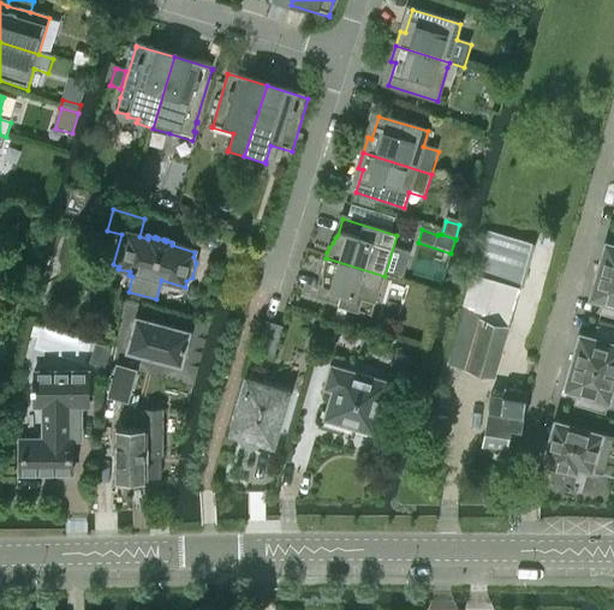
[(530,246),(486,234),(474,281),(471,281),(449,369),(496,381),(530,246)]
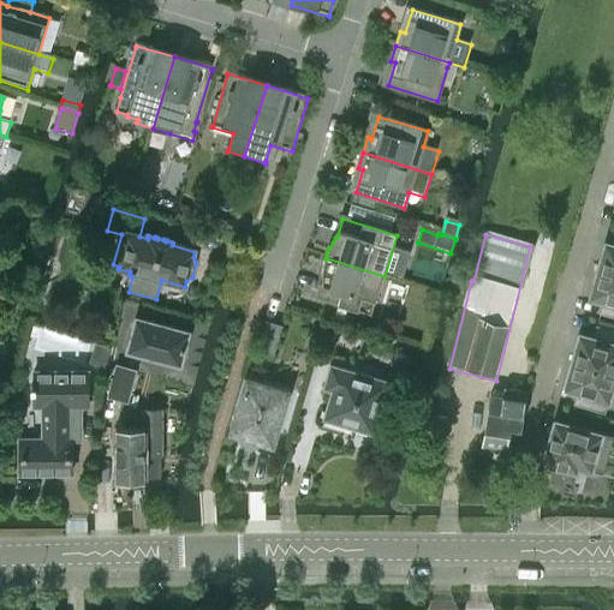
[(613,247),(606,245),(597,274),(613,279),(613,247)]
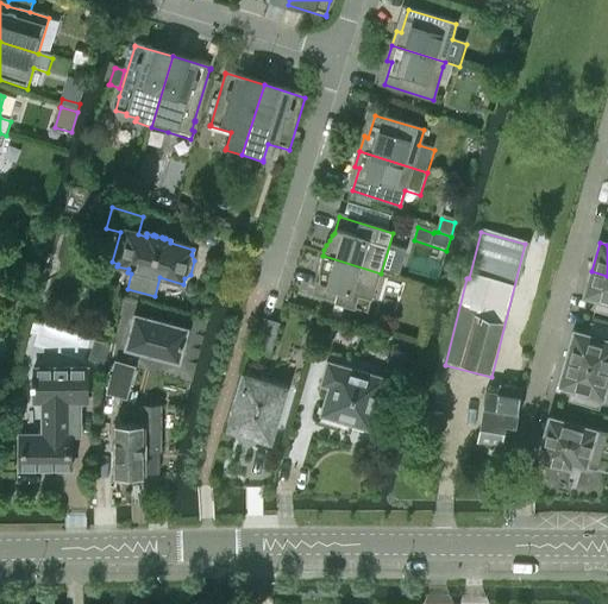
[(381,274),(324,256),(323,256),(320,262),(320,264),(320,268),(319,272),(319,278),(319,282),(314,297),(368,314),(381,274)]
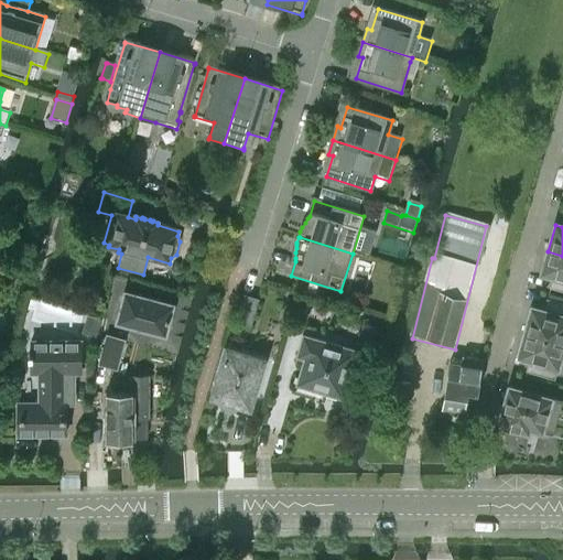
[(562,256),(548,251),(541,276),(553,280),(551,290),(562,293),(562,256)]
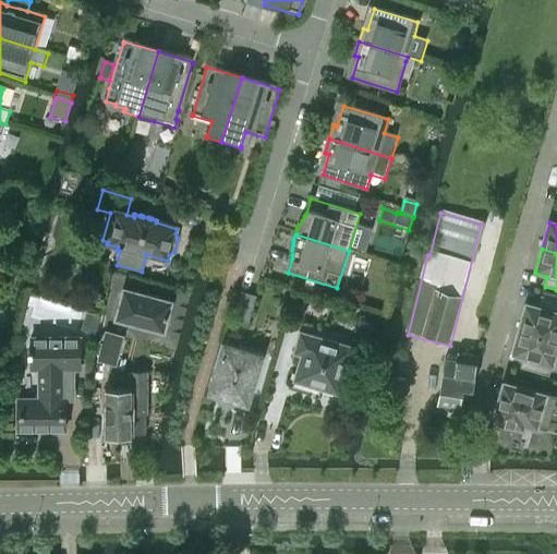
[(164,333),(171,303),(124,291),(116,321),(164,333)]
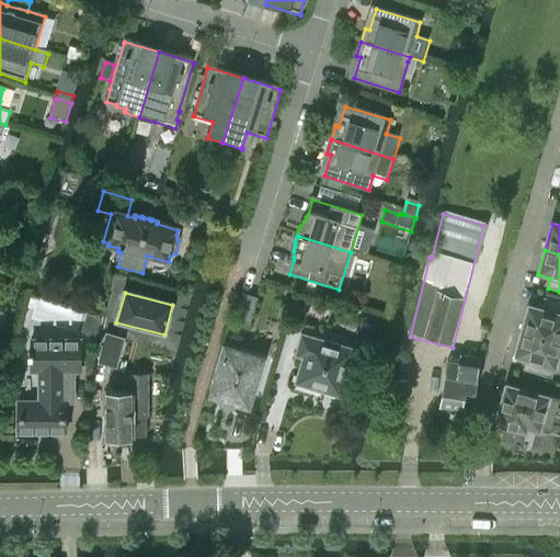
[(243,297),(236,322),(249,326),(256,302),(243,297)]
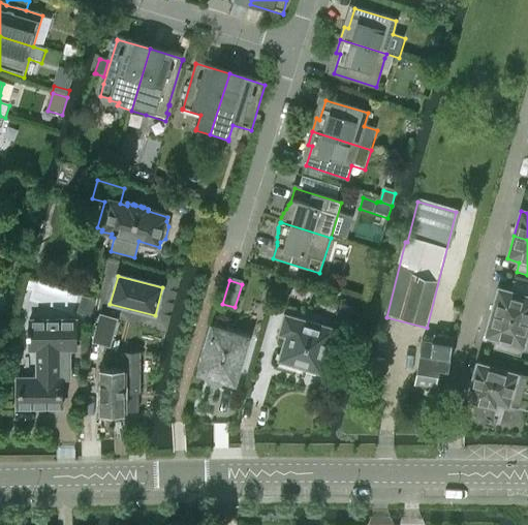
[(527,287),(514,283),(510,292),(498,289),(492,313),(527,323),(527,287)]
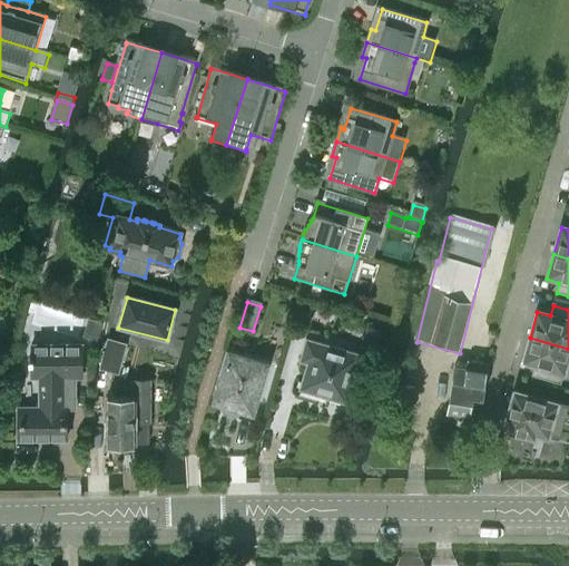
[(382,331),(394,334),(396,327),(385,322),(382,331)]
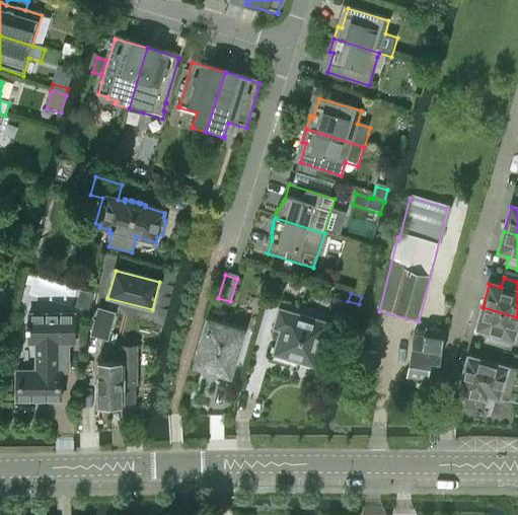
[(343,323),(349,304),(335,301),(329,320),(343,323)]
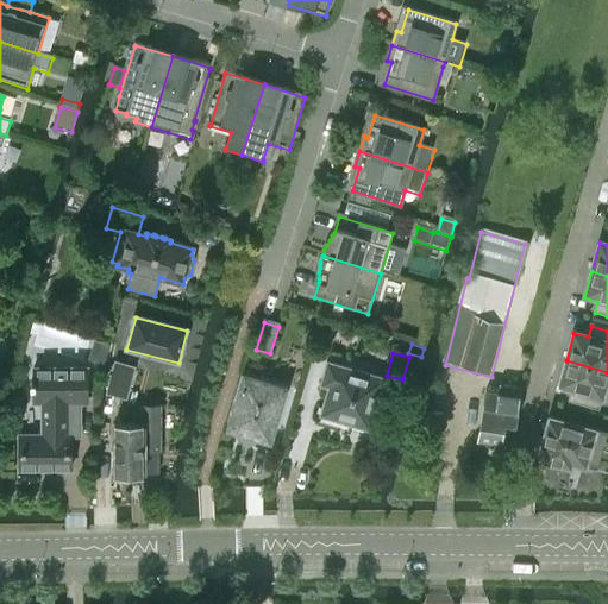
[(600,413),(607,382),(607,372),(566,360),(558,388),(572,392),(569,403),(600,413)]
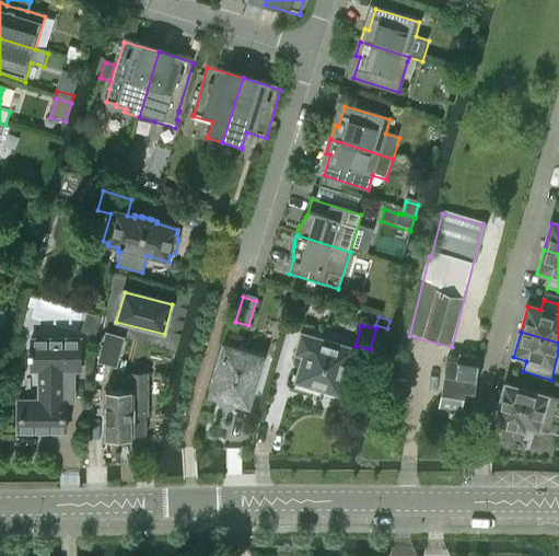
[(116,371),(124,342),(106,336),(97,366),(116,371)]
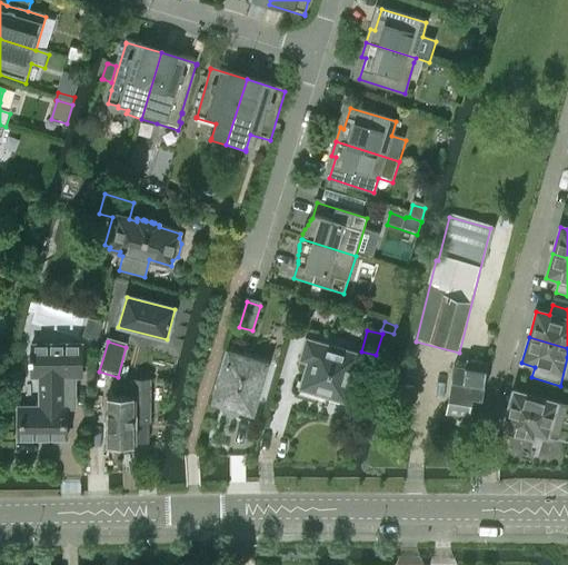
[(300,392),(345,405),(359,357),(306,342),(300,363),(307,365),(300,392)]
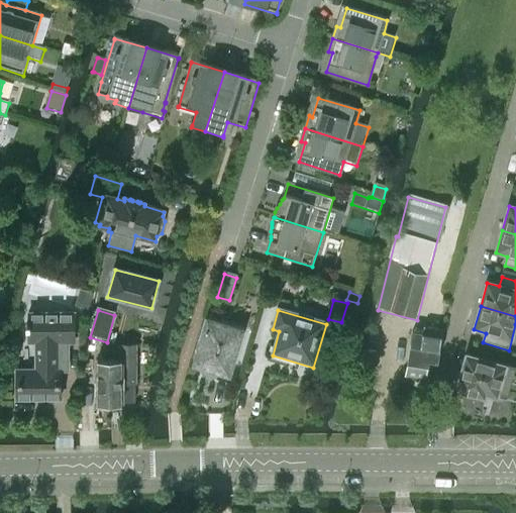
[(68,365),(68,343),(75,343),(75,315),(28,315),(28,327),(26,327),(26,332),(28,332),(28,344),(36,344),(37,373),(17,373),(17,400),(62,400),(62,372),(58,372),(58,365),(68,365)]
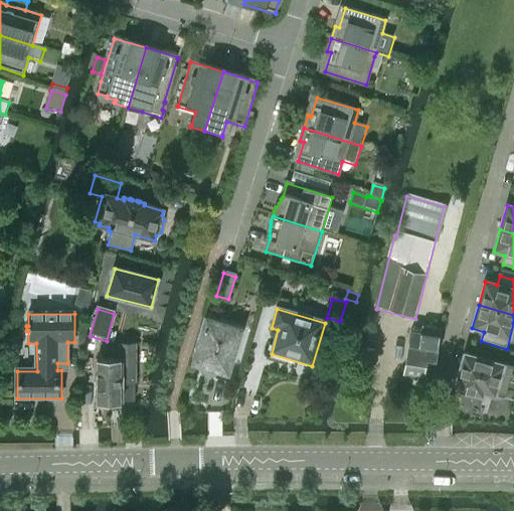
[(227,377),(241,330),(241,329),(208,319),(193,366),(206,370),(227,377)]
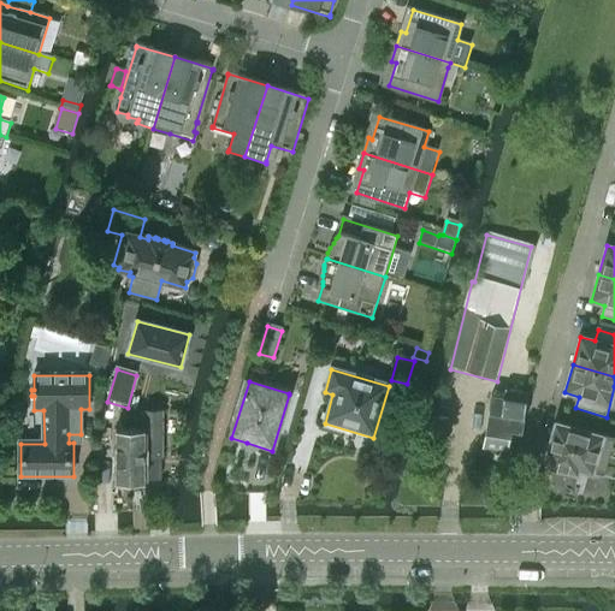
[(522,433),(527,404),(528,395),(521,393),(520,402),(492,397),(484,448),(509,451),(512,432),(522,433)]
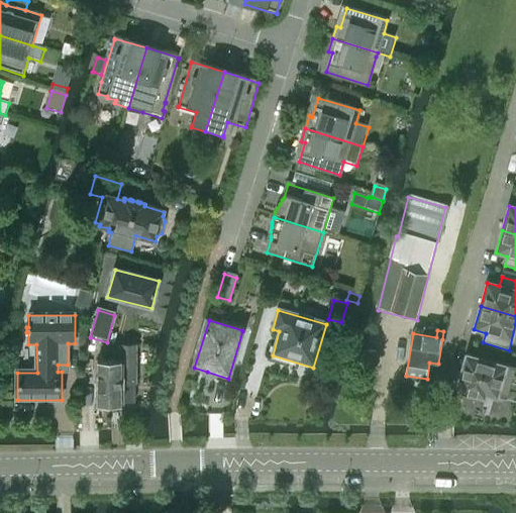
[(120,363),(97,362),(97,405),(121,405),(121,386),(133,386),(135,386),(135,347),(120,347),(120,363)]
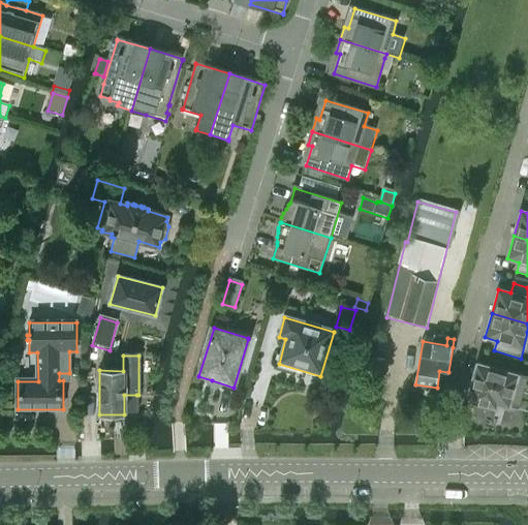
[(386,363),(372,360),(368,376),(382,379),(386,363)]
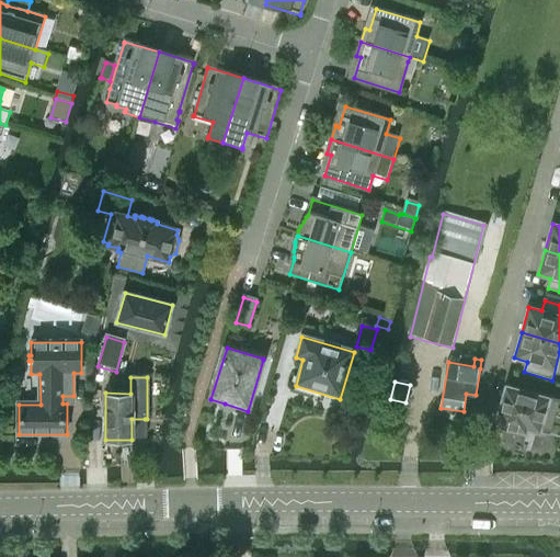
[(559,402),(518,390),(506,387),(496,421),(499,421),(498,425),(526,433),(527,430),(550,436),(559,406),(559,402)]
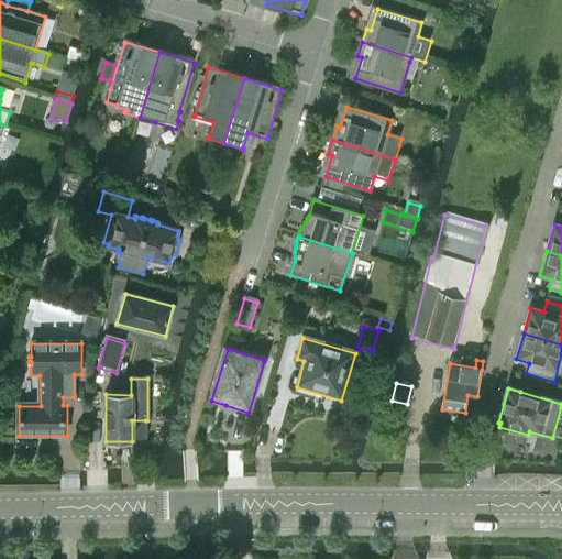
[(145,441),(145,420),(132,420),(132,441),(145,441)]
